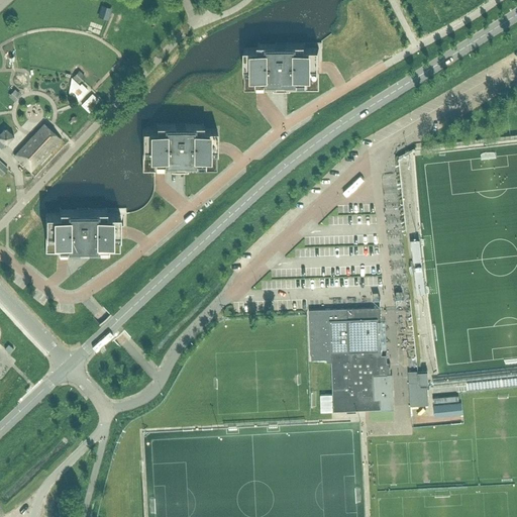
[(101,5),(98,16),(106,19),(110,8),(101,5)]
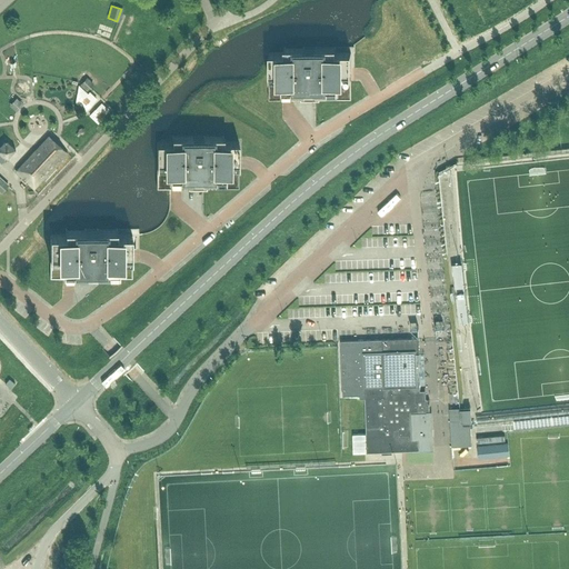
[(350,56),(348,56),(316,56),(316,53),(303,53),(303,56),(269,56),(269,99),(282,99),(303,99),(303,95),(315,95),(315,99),(350,99),(350,56)]
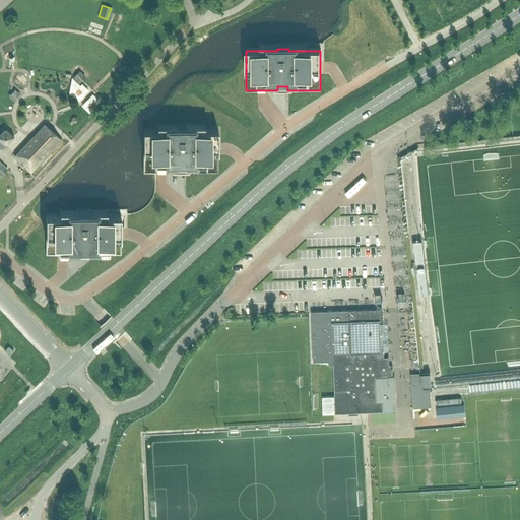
[(75,85),(81,83),(77,75),(72,78),(75,85)]
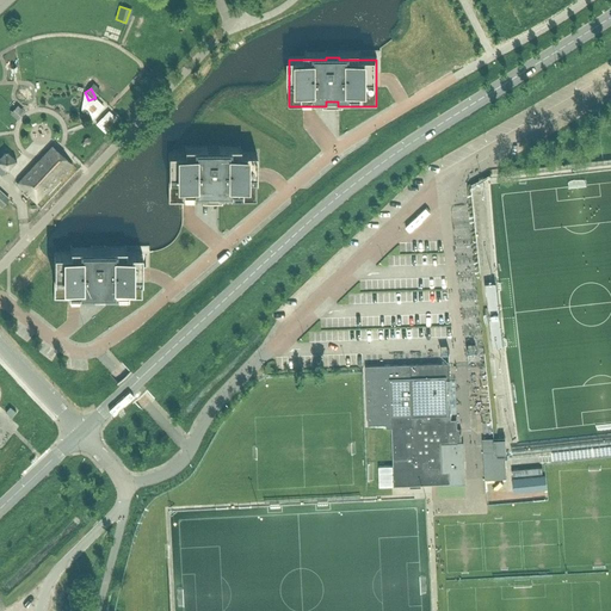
[(94,123),(107,109),(97,99),(85,113),(94,123)]
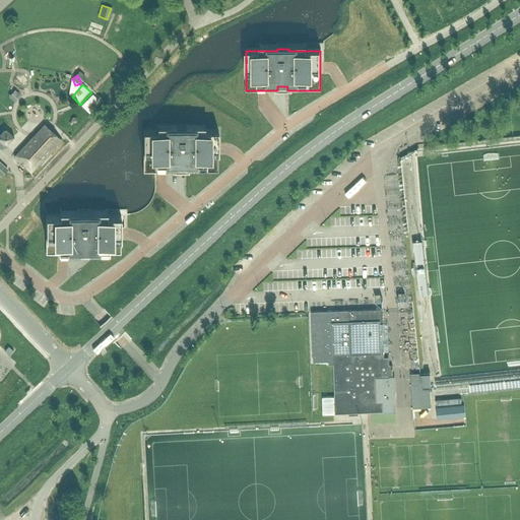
[(92,98),(83,106),(88,112),(98,104),(92,98)]
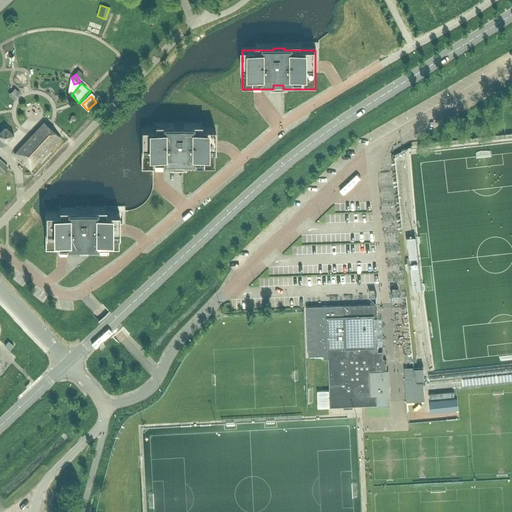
[(43,122),(14,154),(30,169),(59,137),(43,122)]
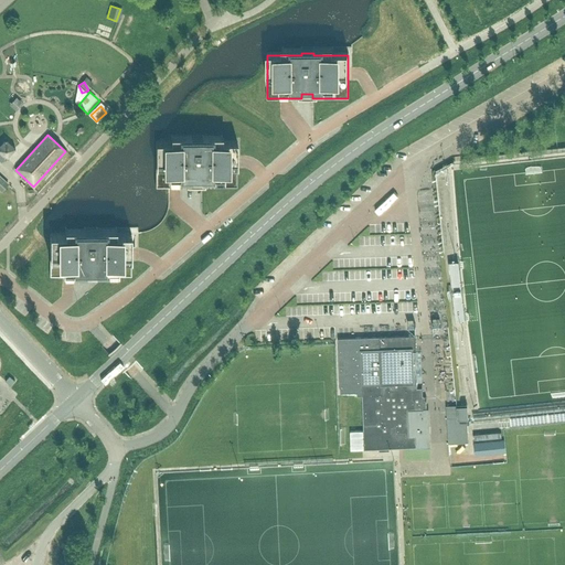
[(4,139),(0,144),(0,152),(6,158),(14,148),(4,139)]
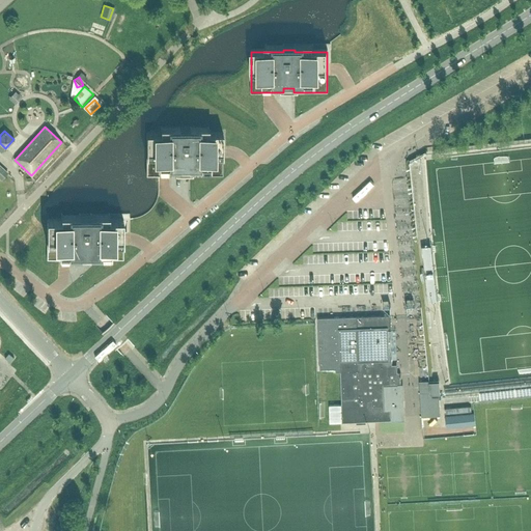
[(146,175),(158,175),(178,175),(178,171),(189,171),(189,175),(222,175),(222,135),(190,135),(190,133),(178,133),(178,135),(146,135),(146,175)]
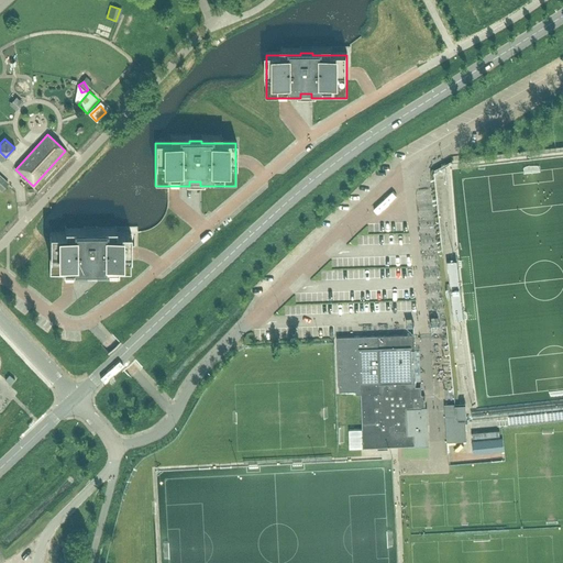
[(361,222),(341,241),(346,245),(365,227),(361,222)]
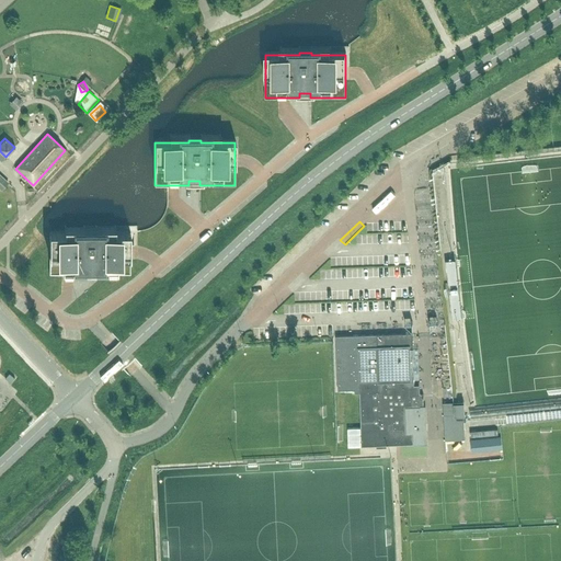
[(48,231),(49,274),(83,274),(83,270),(94,270),(94,274),(129,273),(129,231),(95,231),(95,229),(82,229),(82,231),(48,231)]
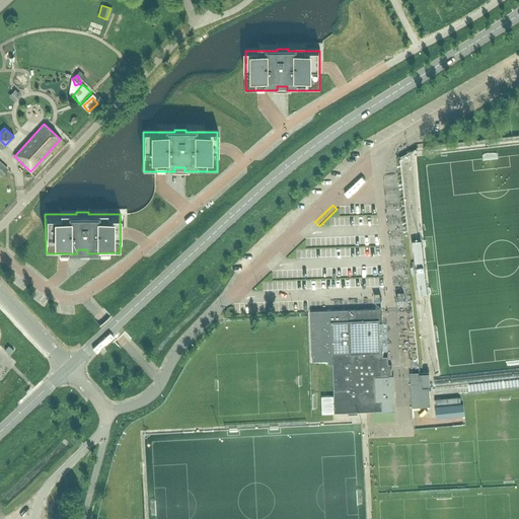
[(301,236),(283,253),(286,257),(305,240),(301,236)]
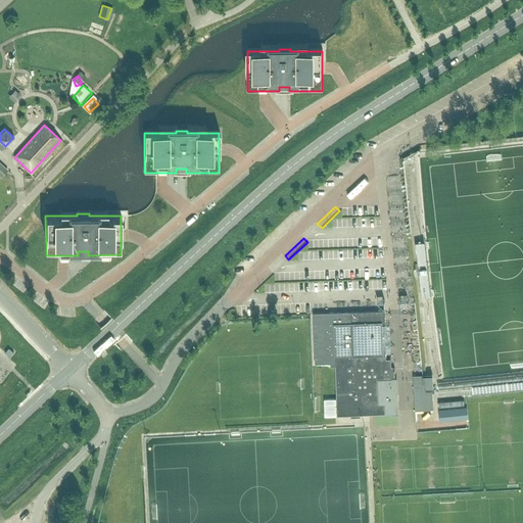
[(416,245),(419,266),(427,265),(425,244),(416,245)]
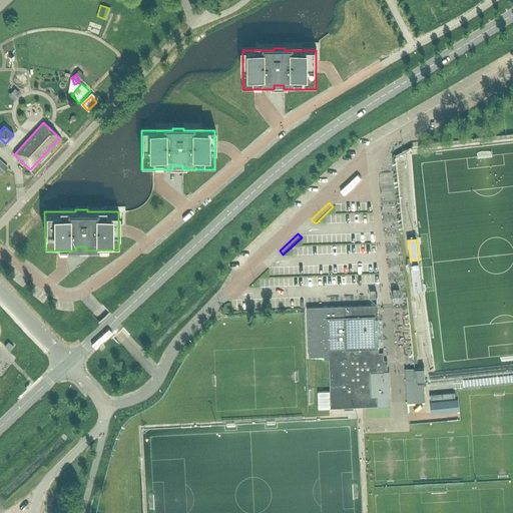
[(331,408),(391,406),(390,376),(388,376),(387,360),(383,360),(383,353),(379,354),(379,347),(376,347),(375,319),(378,319),(378,305),(306,307),(308,357),(324,356),(325,359),(329,359),(331,408)]
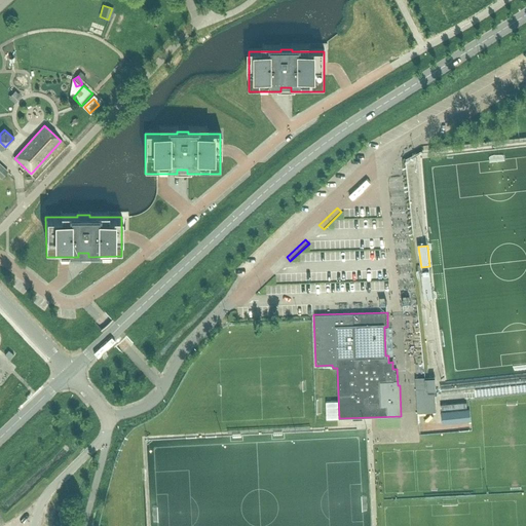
[(8,349),(4,354),(9,359),(13,354),(8,349)]
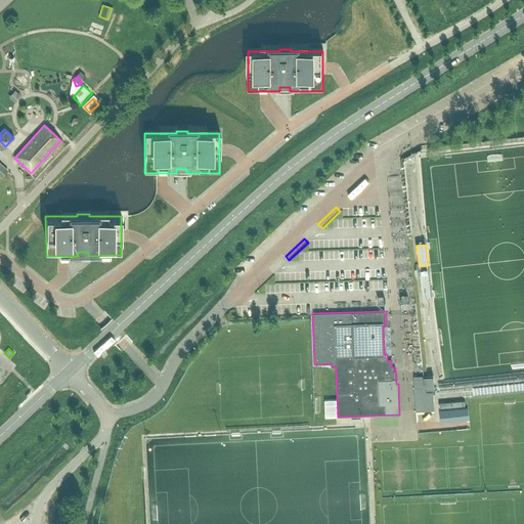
[(418,384),(413,384),(416,410),(434,409),(433,386),(418,387),(418,384)]
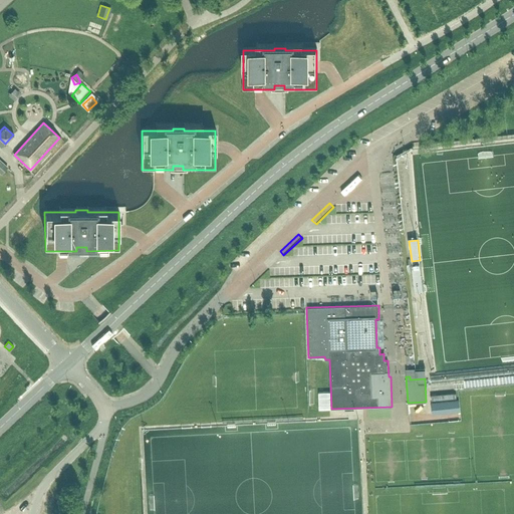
[(459,400),(439,402),(431,403),(432,415),(440,414),(460,412),(459,400)]
